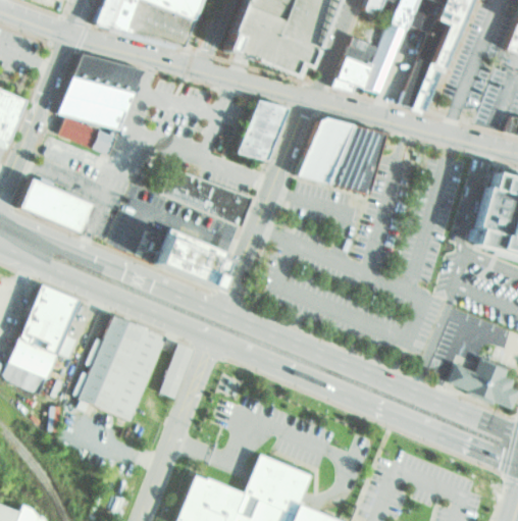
[(185,48),(96,24),(105,0),(145,0),(196,19),(185,48)]
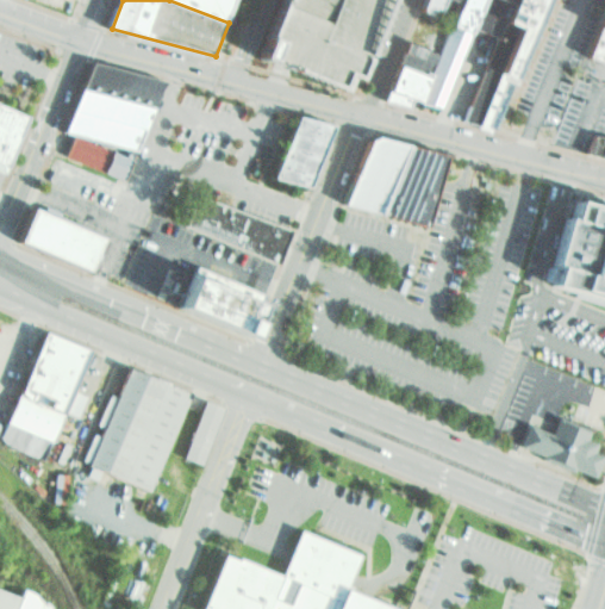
[(237,0),(229,23),(169,0),(237,0)]
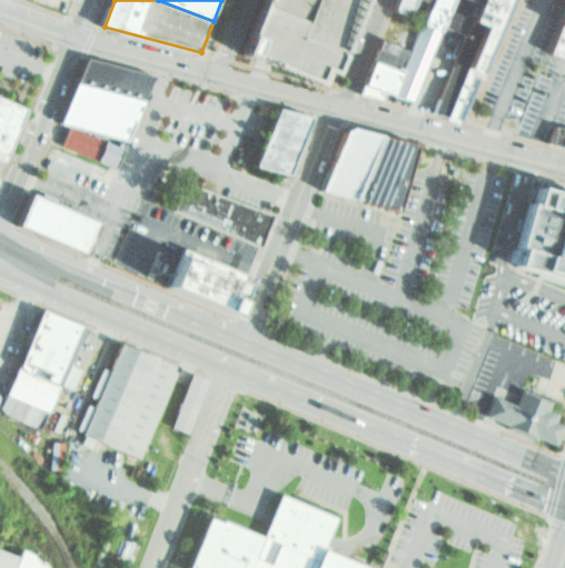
[(265,0),(362,0),(327,81),(274,68),(257,62),(241,57),(265,0)]
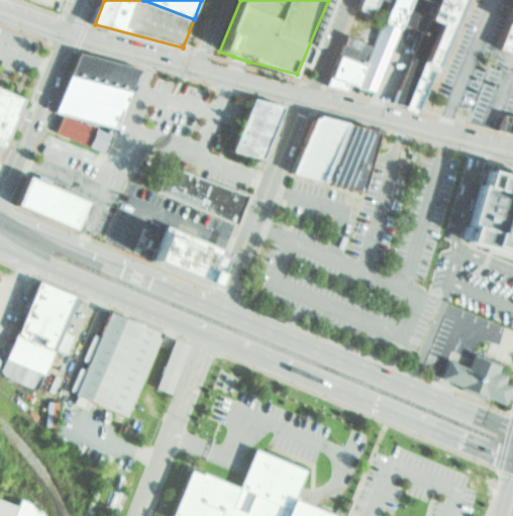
[(365,0),(381,0),(375,15),(362,10),(365,0)]
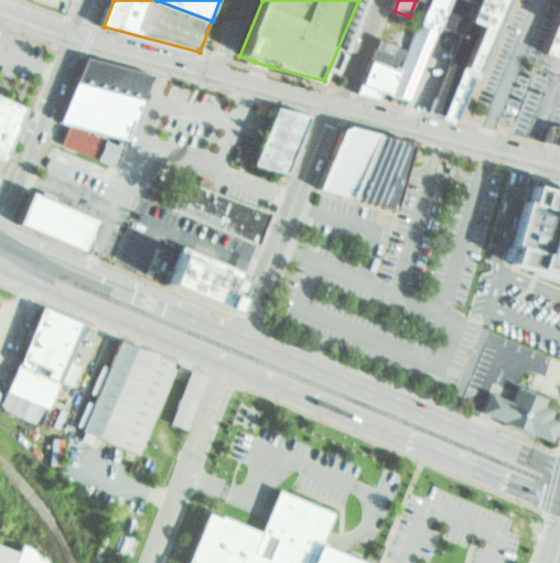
[(453,0),(443,26),(440,31),(424,25),(426,22),(433,4),(434,0),(453,0)]
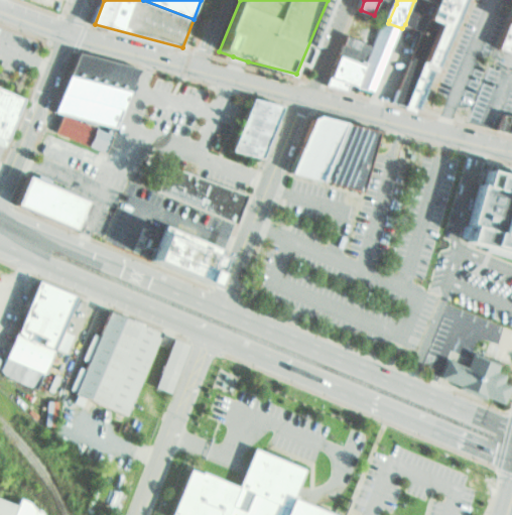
[(414,0),(405,24),(424,32),(430,20),(438,0),(414,0)]
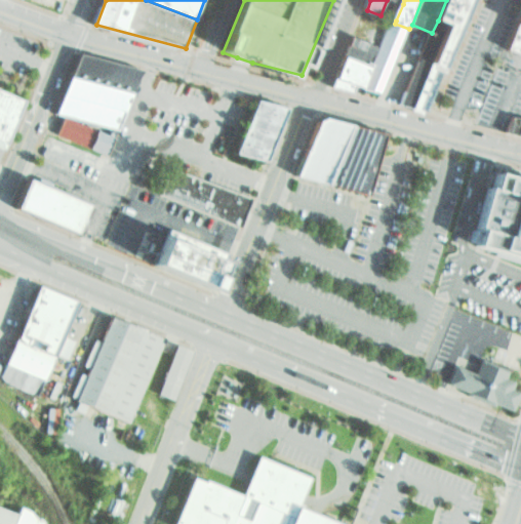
[(446,0),(438,21),(450,26),(415,109),(414,112),(426,116),(474,0),(446,0)]
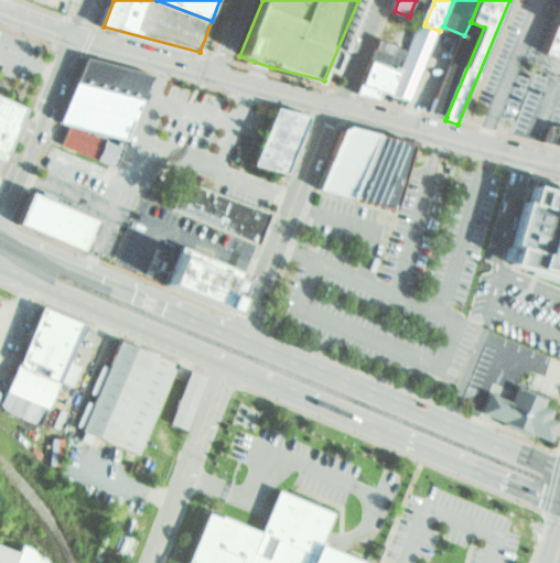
[(411,99),(392,95),(401,73),(407,61),(410,51),(422,21),(426,22),(424,25),(440,31),(411,99)]
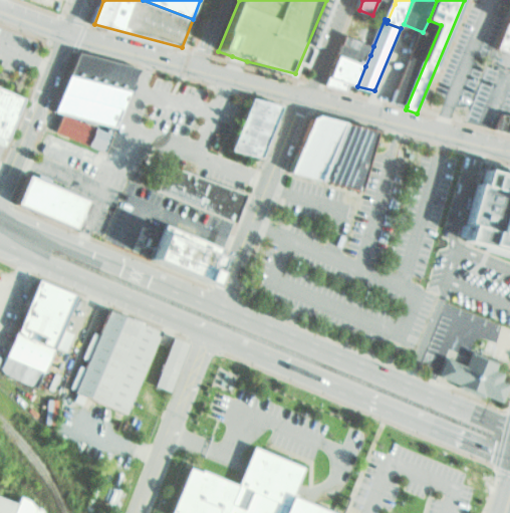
[(509,19),(498,48),(509,52),(509,19)]
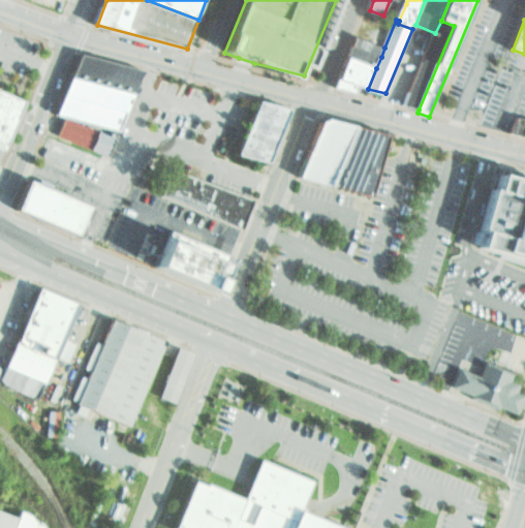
[(419,110),(405,106),(435,33),(441,21),(454,26),(419,110)]
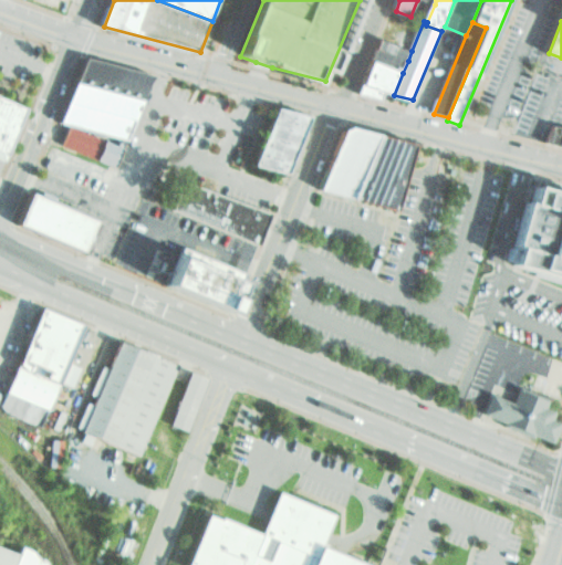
[(408,61),(412,51),(384,40),(381,49),(408,61)]
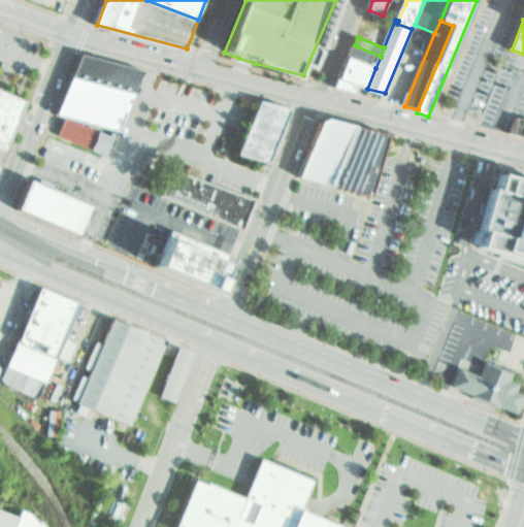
[(375,68),(381,57),(355,45),(350,58),(375,68)]
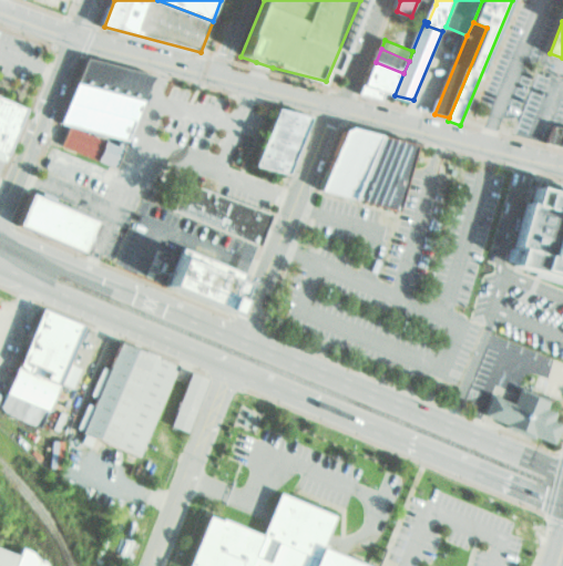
[(91,60),(153,79),(114,170),(63,145),(73,126),(63,123),(91,60)]
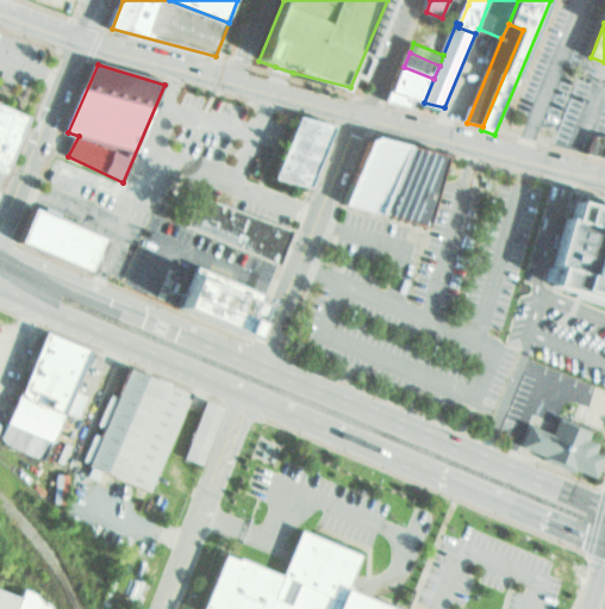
[(404,67),(434,79),(424,103),(417,100),(393,93),(404,67)]
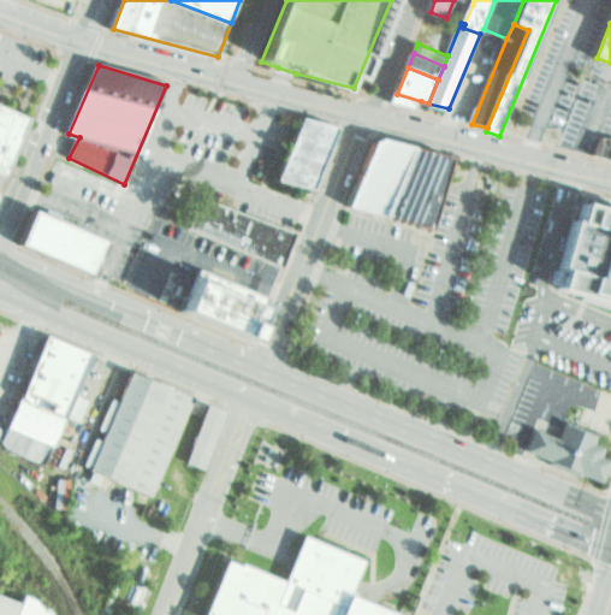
[(419,110),(421,101),(397,94),(393,102),(419,110)]
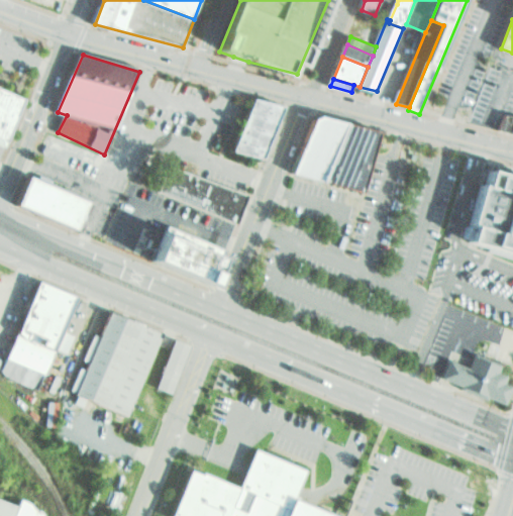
[(0,87),(28,100),(9,144),(0,140),(0,87)]
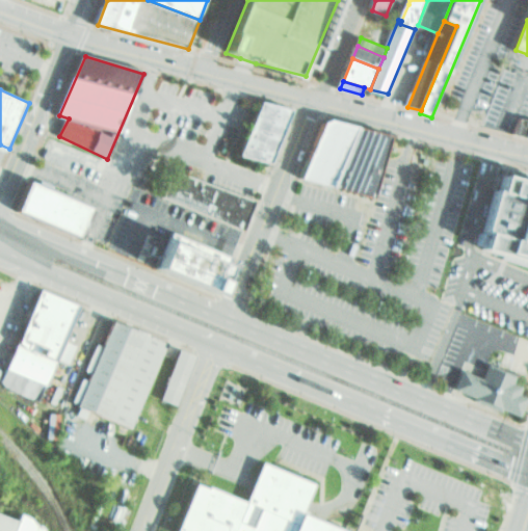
[(295,110),(273,164),(242,156),(264,103),(295,110)]
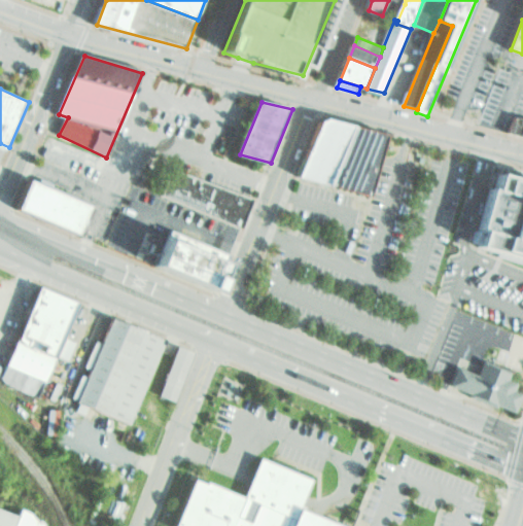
[(522,119),(516,118),(512,135),(522,137),(522,119)]
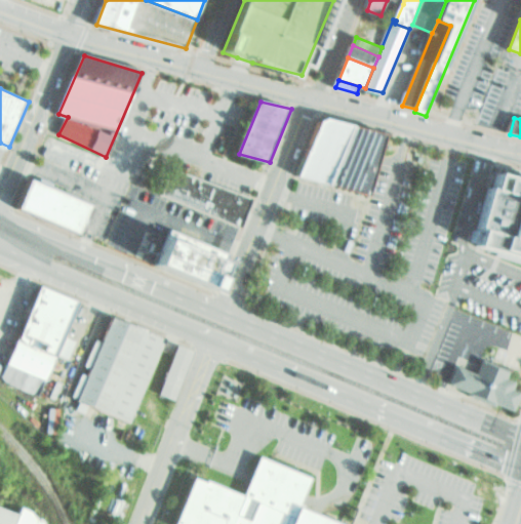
[(321,122),(326,119),(354,126),(344,152),(331,186),(299,177),(321,122)]
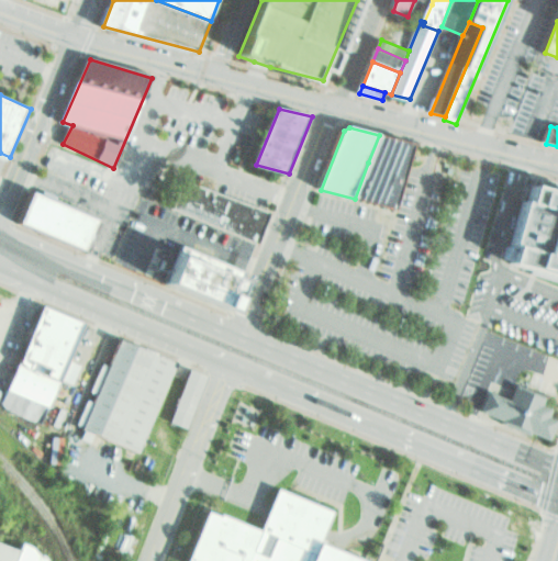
[(397,210),(355,199),(379,135),(416,145),(397,210)]
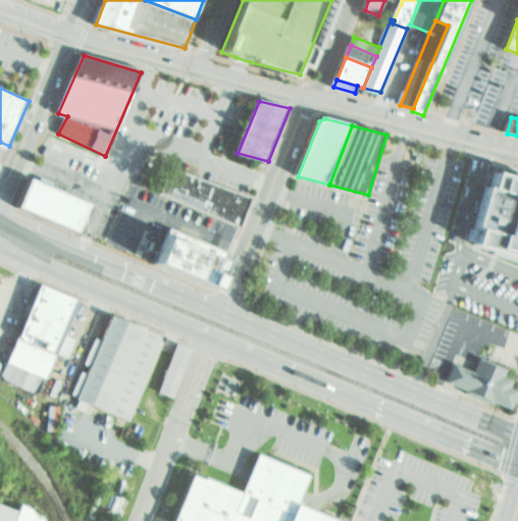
[(160,195),(170,167),(252,198),(241,225),(160,195)]
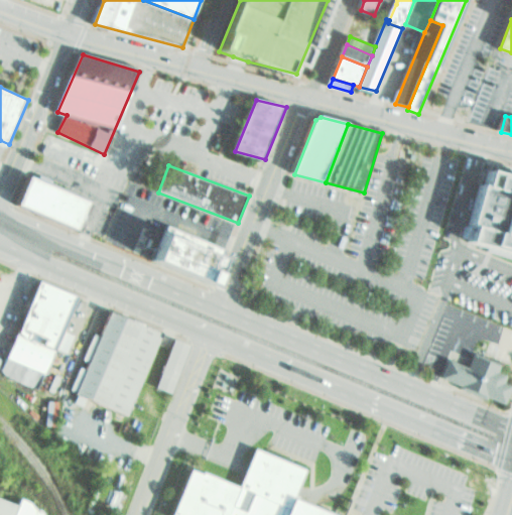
[(491,169),(511,175),(511,254),(470,243),(475,227),(471,226),(483,184),(486,185),(491,169)]
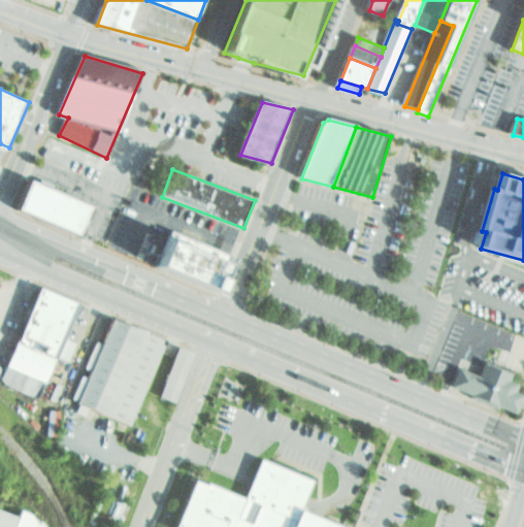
[(30,178),(90,205),(77,233),(18,206),(30,178)]
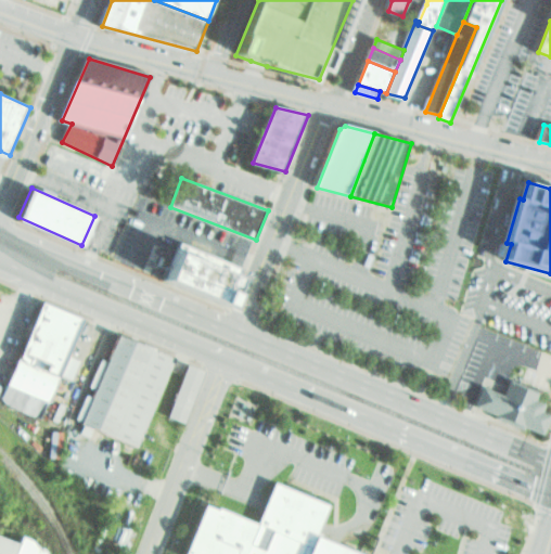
[(183,244),(245,269),(230,306),(168,281),(183,244)]
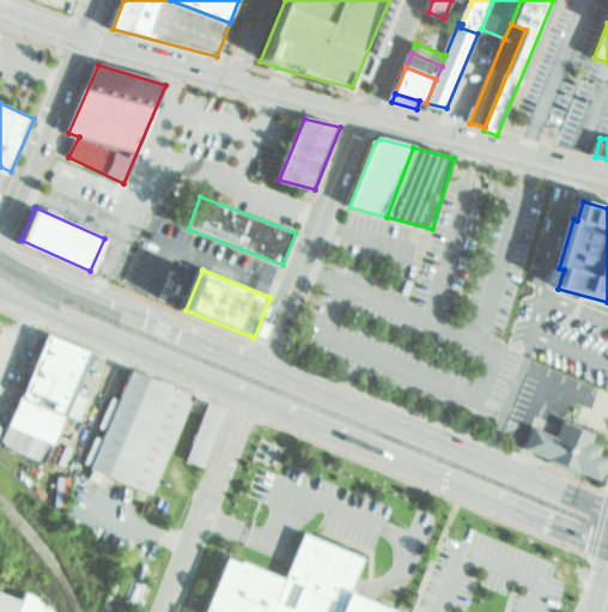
[(0,442),(49,335),(92,355),(43,461),(0,442)]
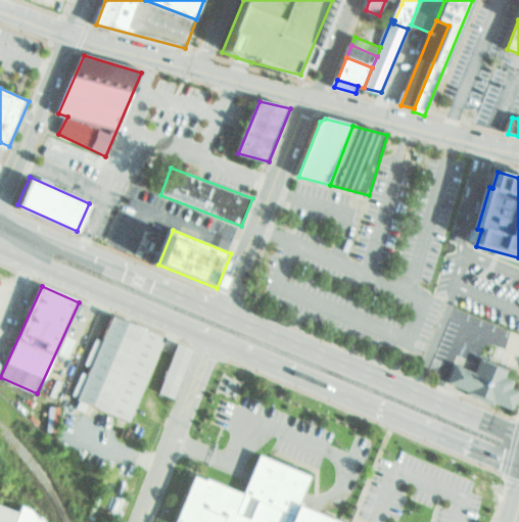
[(164,339),(130,420),(79,398),(114,318),(164,339)]
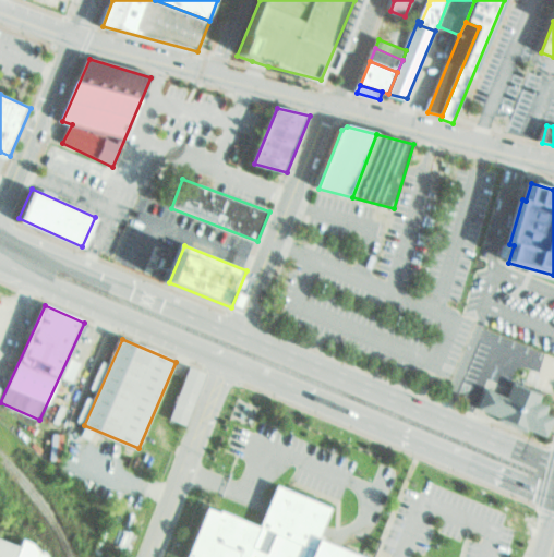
[(209,375),(191,367),(170,421),(189,427),(209,375)]
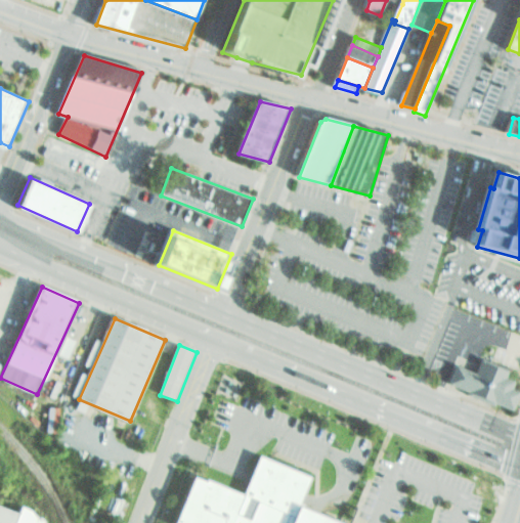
[(484,362),(478,377),(460,369),(453,384),(514,408),(519,397),(519,395),(512,392),(515,382),(506,379),(509,373),(484,362)]
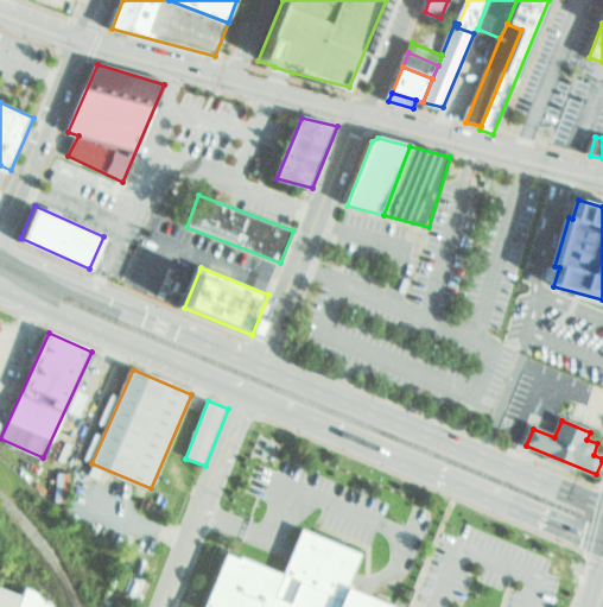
[(291,571),(298,554),(306,532),(362,554),(353,577),(349,588),(397,606),(200,606),(224,545),(291,571)]
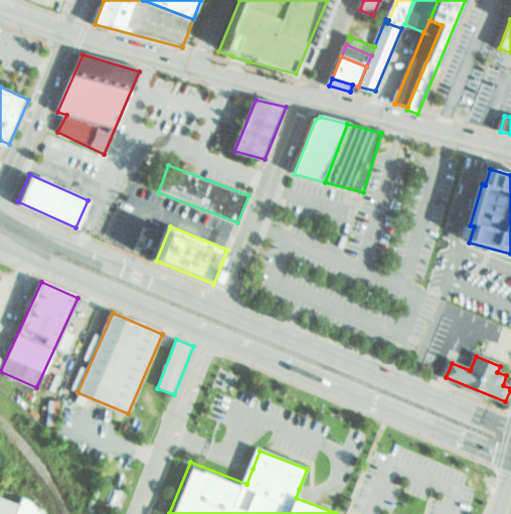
[(0,513),(0,499),(14,505),(19,493),(38,513),(0,513)]
